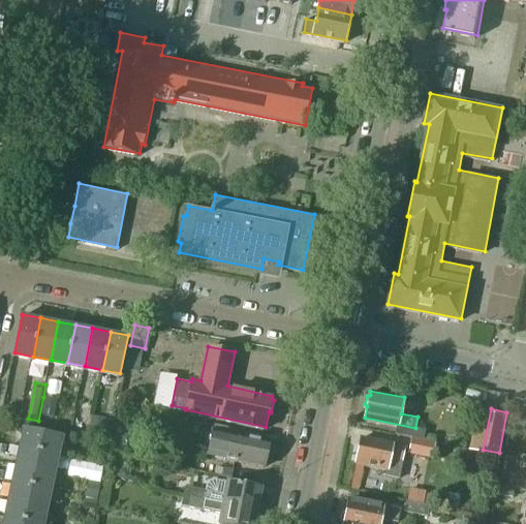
[(148,419),(148,418),(148,417),(147,414),(147,413),(145,412),(144,411),(142,411),(140,411),(138,412),(137,413),(136,414),(135,415),(135,418),(135,420),(136,421),(137,422),(138,423),(140,424),(142,424),(144,424),(145,423),(147,422),(147,421),(148,419)]
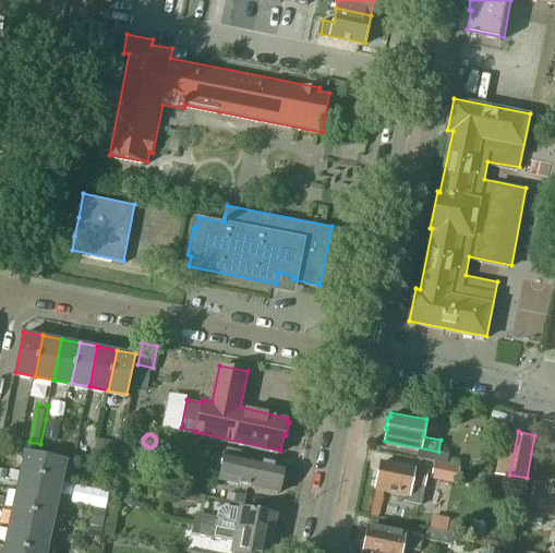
[(117,455),(120,440),(106,437),(103,452),(117,455)]
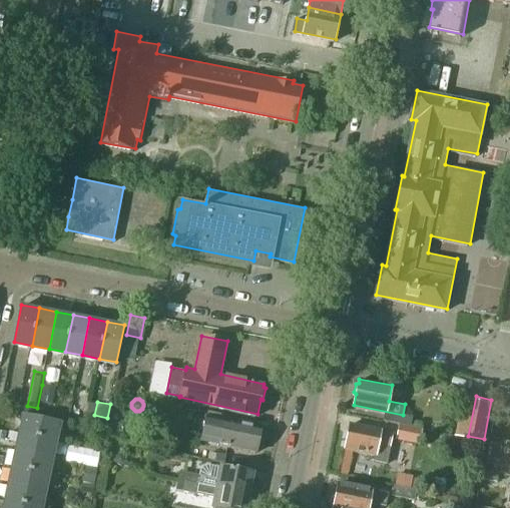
[(260,435),(262,427),(220,419),(221,413),(208,410),(202,440),(257,451),(258,448),(260,448),(262,439),(261,439),(262,436),(260,435)]
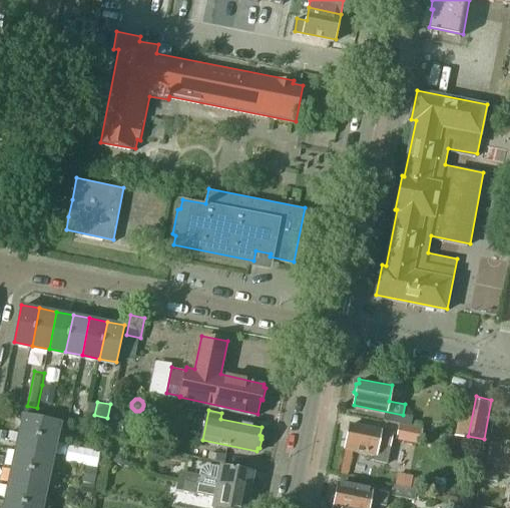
[(62,422),(24,413),(20,431),(58,440),(62,422)]
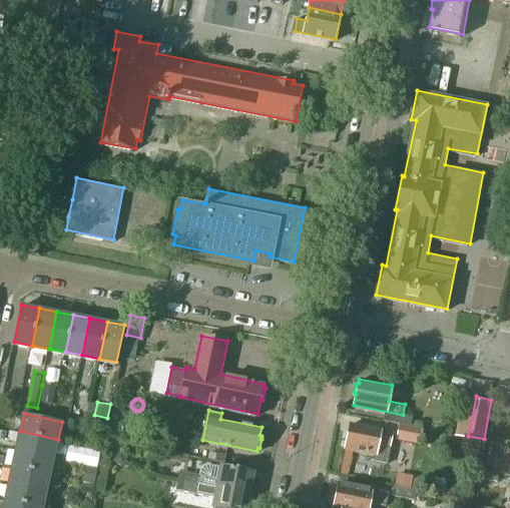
[(392,445),(393,435),(394,431),(351,422),(346,447),(379,454),(381,443),(392,445)]
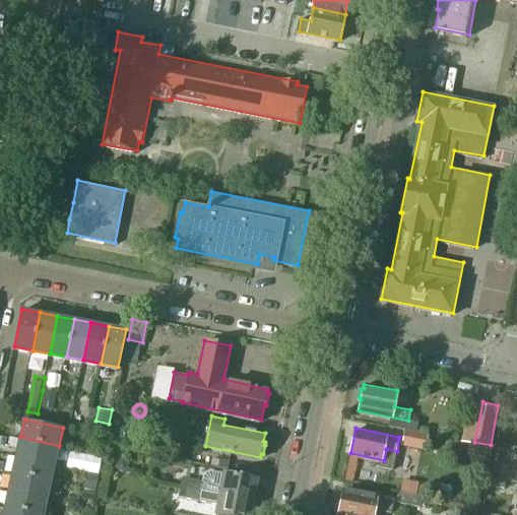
[(405,428),(403,437),(416,440),(418,430),(405,428)]
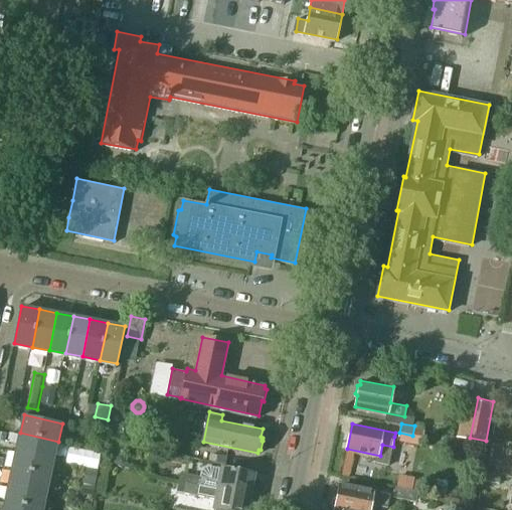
[(427,429),(414,426),(412,436),(424,438),(427,429)]
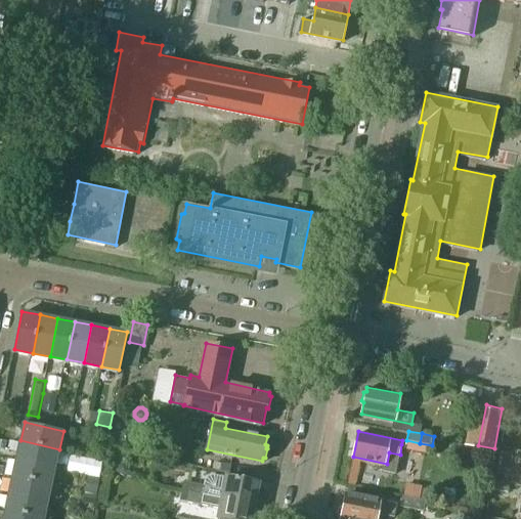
[(59,449),(20,440),(17,458),(55,466),(59,449)]
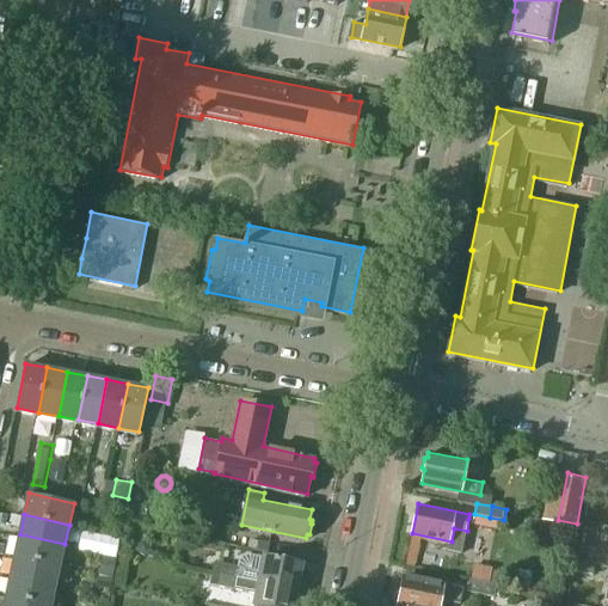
[(65,544),(20,534),(16,555),(60,564),(65,544)]
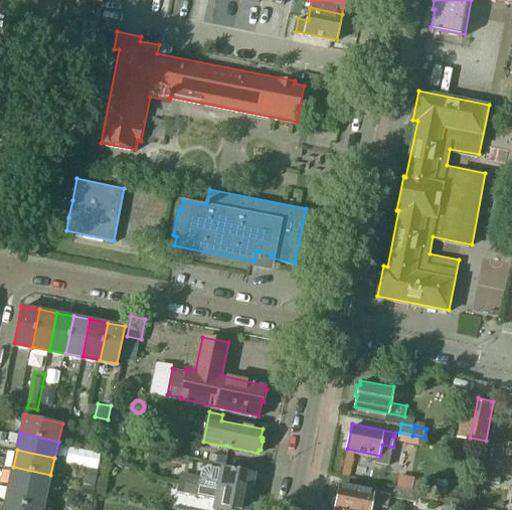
[(489,461),(487,468),(503,471),(505,463),(489,461)]
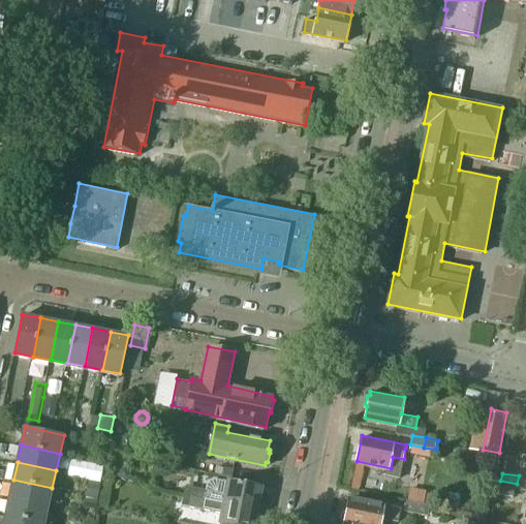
[(263,490),(260,488),(260,486),(217,478),(213,478),(210,481),(208,485),(207,488),(186,484),(184,492),(256,507),(258,498),(260,497),(263,490)]
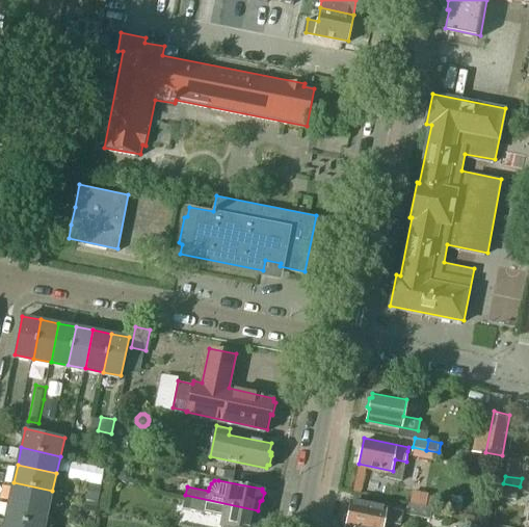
[(52,491),(14,482),(10,500),(49,508),(52,491)]
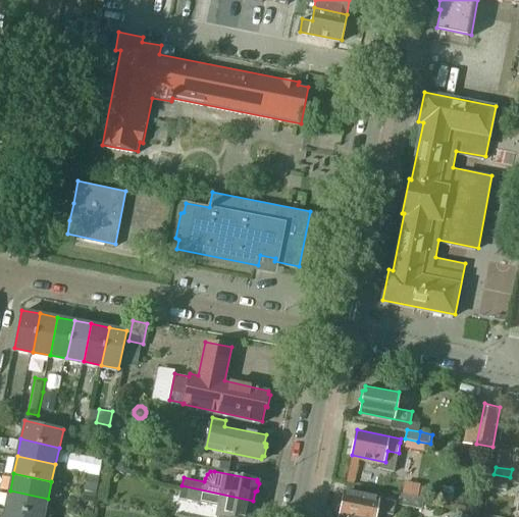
[(510,477),(494,474),(491,483),(508,486),(510,477)]
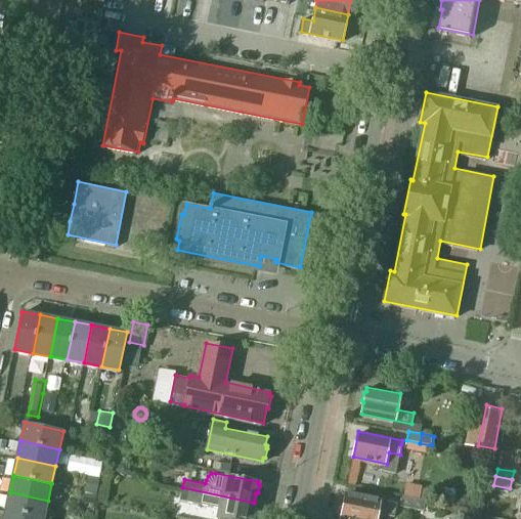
[(253,511),(254,503),(182,487),(180,498),(201,502),(221,506),(219,518),(225,518),(253,518),(254,513),(253,511)]
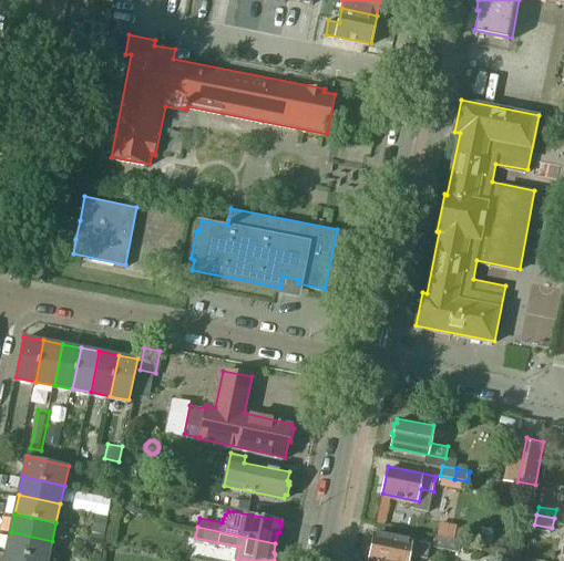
[(52,541),(11,532),(7,550),(48,560),(52,541)]
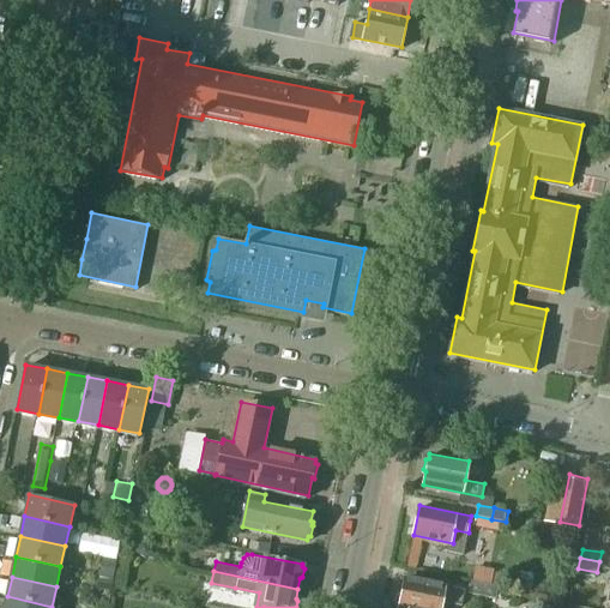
[(399,607),(398,607),(441,607),(444,600),(461,603),(465,589),(405,577),(402,591),(398,595),(396,603),(399,607)]
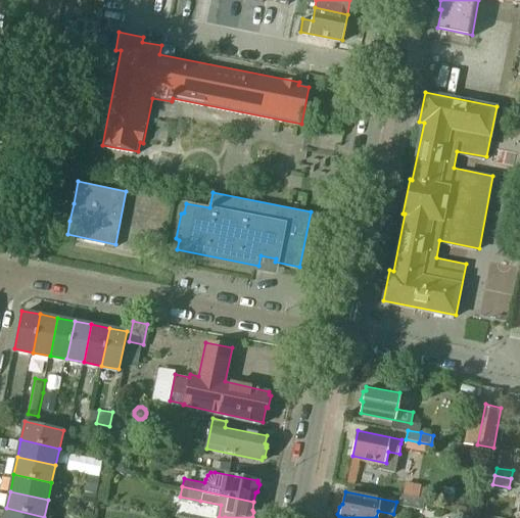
[(427,498),(404,493),(402,504),(425,509),(427,498)]
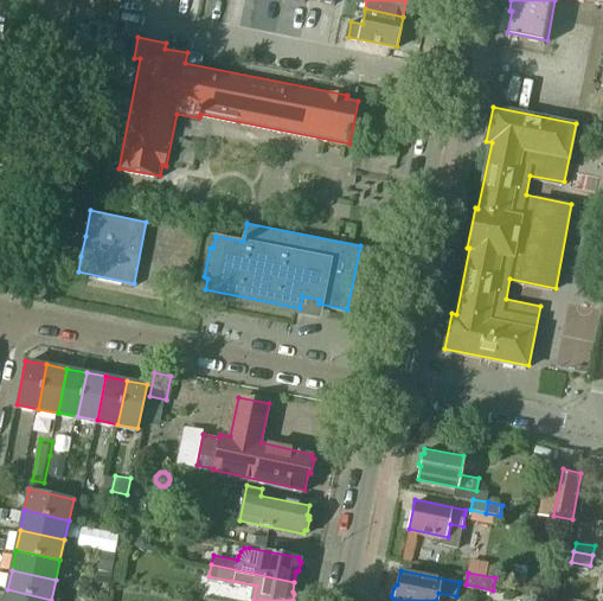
[(50,600),(51,600),(7,589),(4,600),(50,600)]
